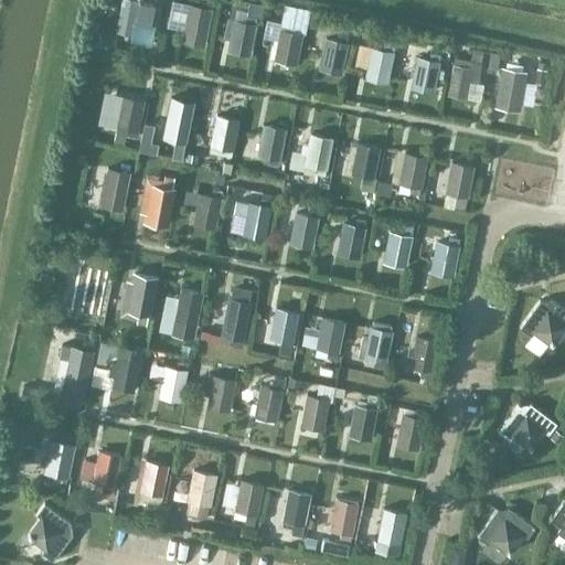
[(132,32),(139,1),(131,0),(120,0),(115,29),(132,32)]
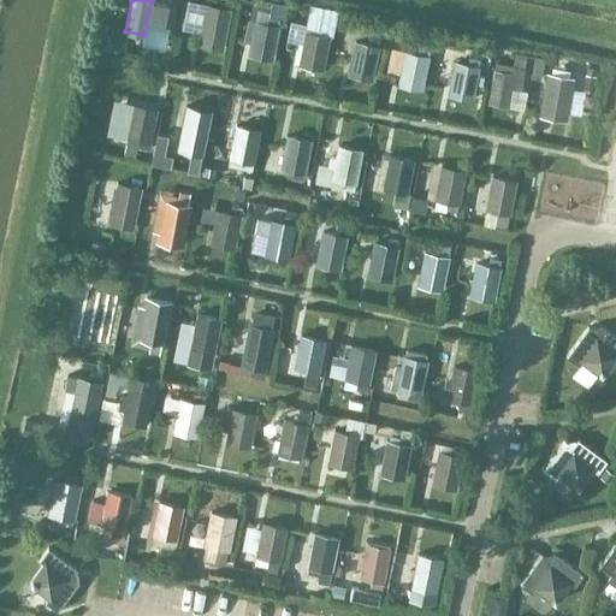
[(152,17),(149,24),(165,28),(170,4),(154,1),(152,17)]
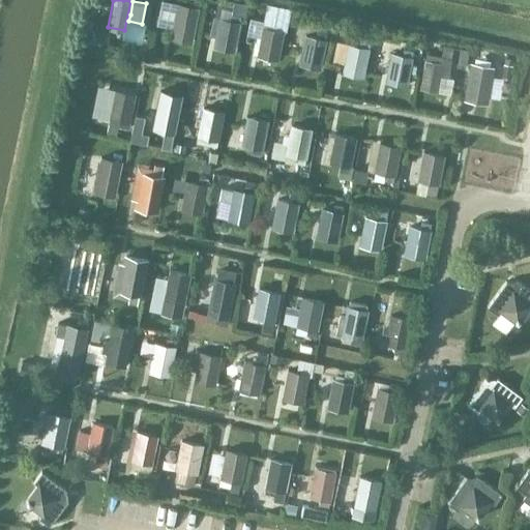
[(200,7),(176,2),(169,38),(193,43),(200,7)]
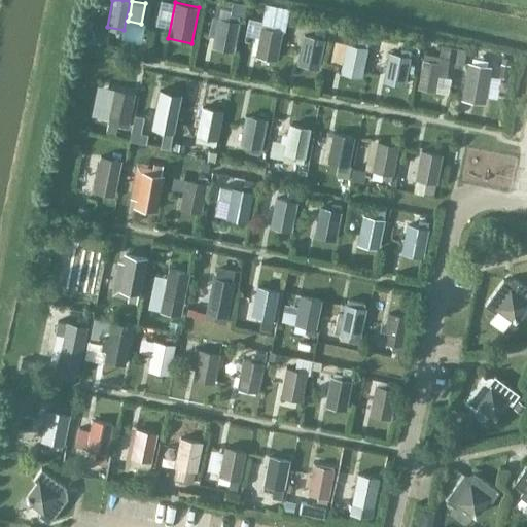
[(240,15),(230,13),(229,19),(217,16),(211,47),(233,51),(240,15)]
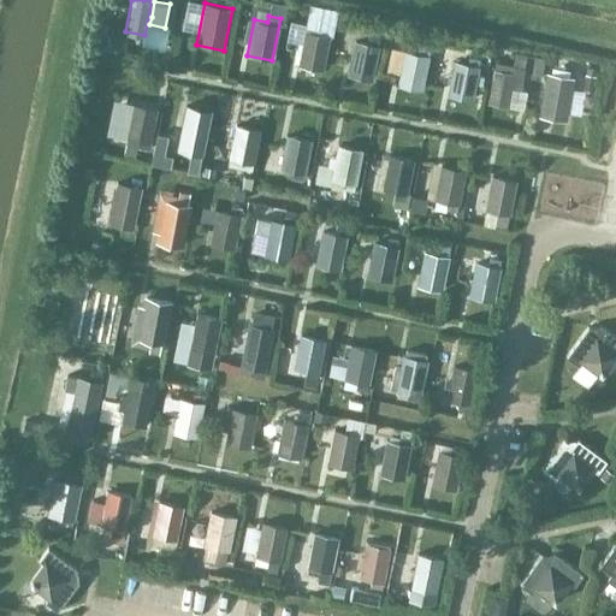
[(331,29),(306,24),(298,65),(323,70),(331,29)]
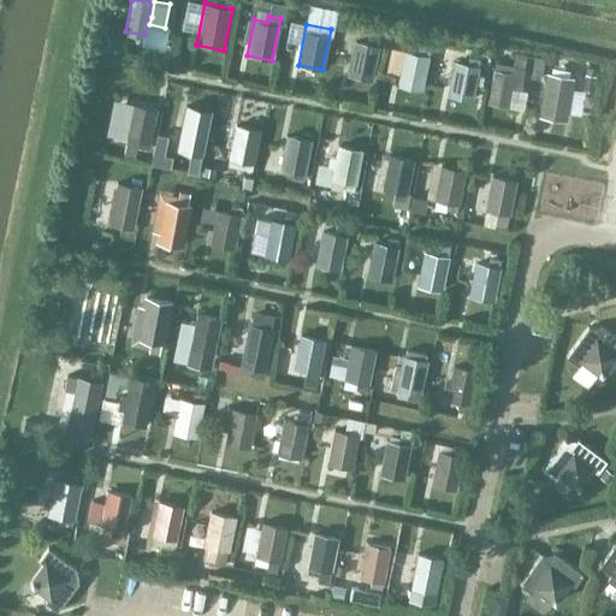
[(383,31),(368,29),(366,42),(354,40),(347,75),(372,81),(383,31)]
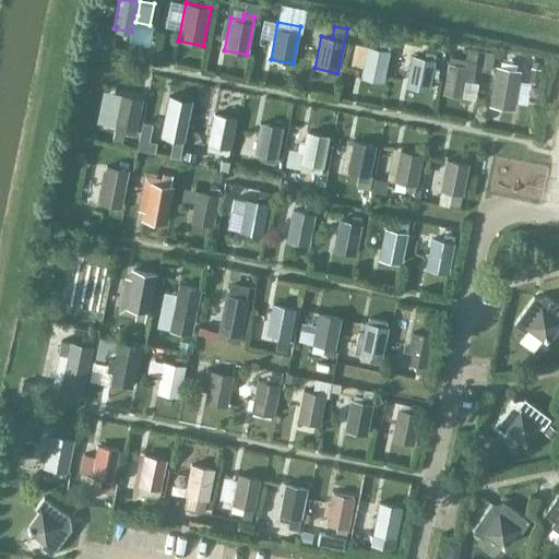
[(392,38),(380,36),(378,47),(366,45),(359,78),(384,82),(392,38)]
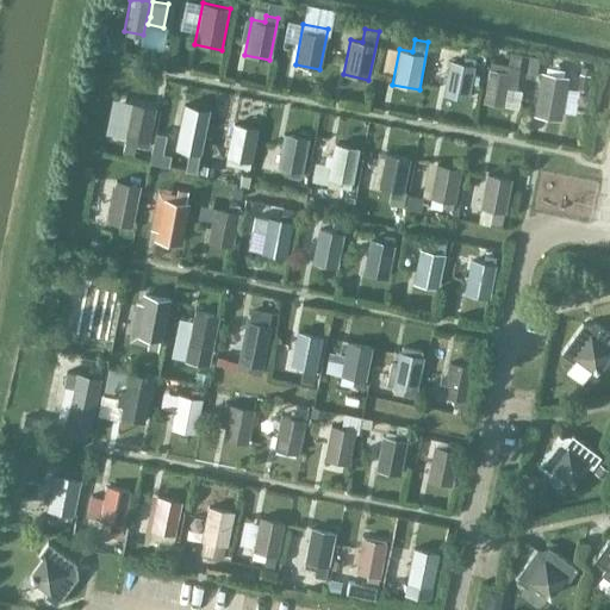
[(490,61),(487,69),(481,101),(502,106),(505,88),(515,89),(516,80),(521,54),(510,51),(508,64),(490,61)]
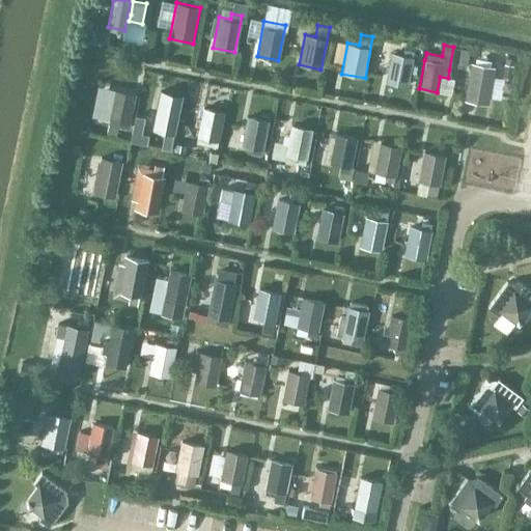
[(414,51),(403,49),(402,54),(391,52),(386,82),(408,86),(414,51)]
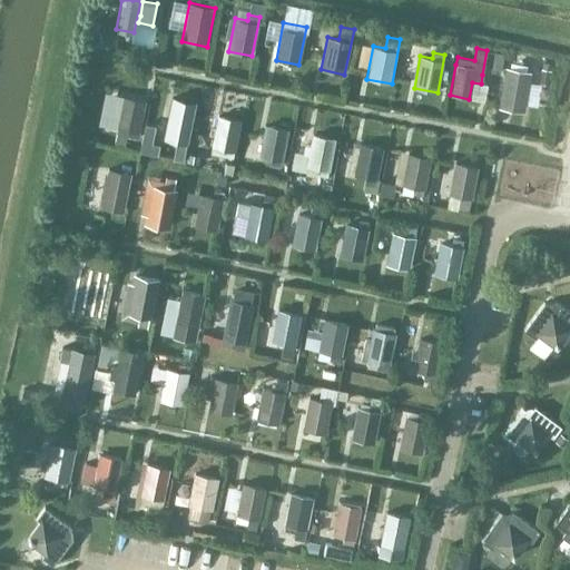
[(504,68),(503,75),(497,108),(524,114),(531,74),(518,70),(504,68)]
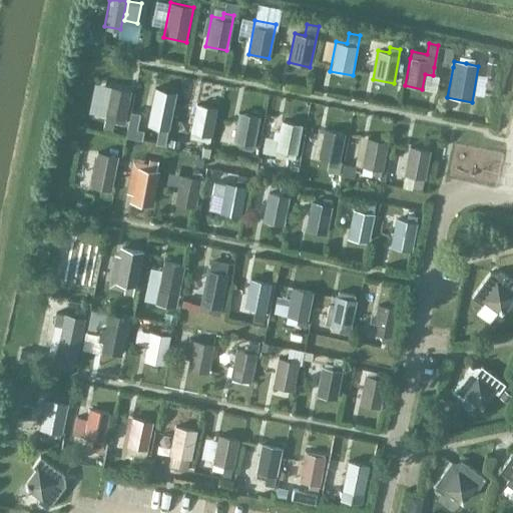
[(155,85),(147,123),(158,125),(155,141),(165,143),(176,90),(155,85)]
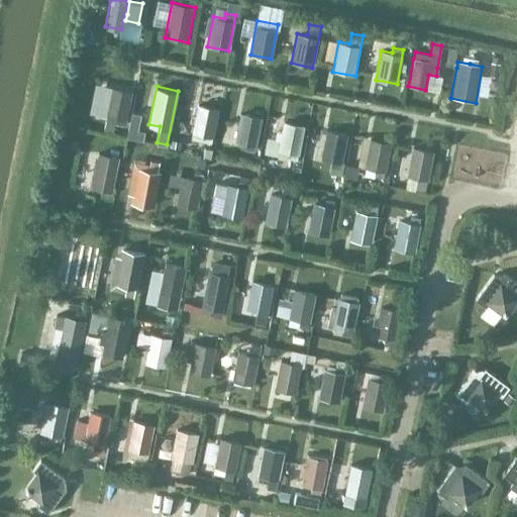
[(93,100),(91,114),(105,117),(115,119),(114,124),(124,126),(125,121),(132,92),(111,88),(108,103),(93,100)]
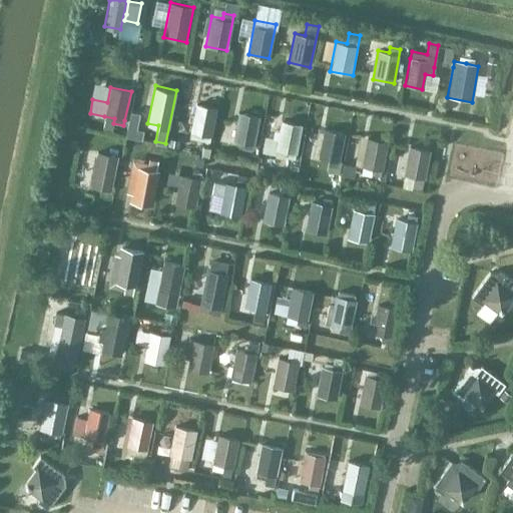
[(216,107),(196,103),(190,132),(201,134),(200,140),(209,142),(216,107)]
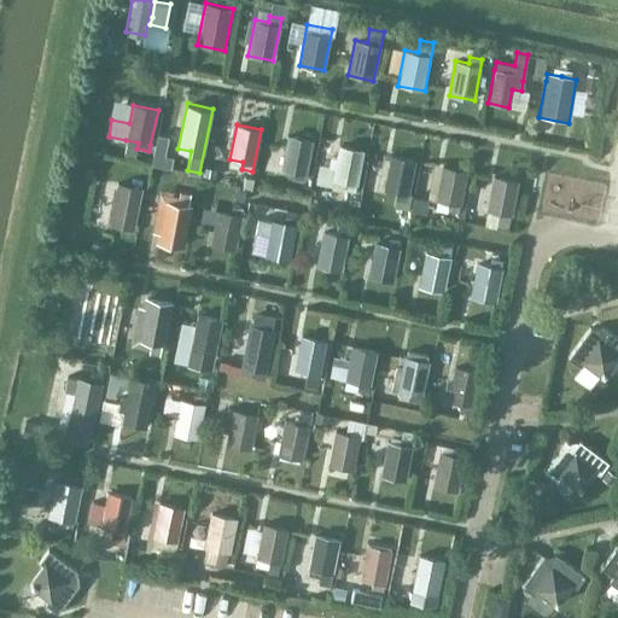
[(313,140),(287,134),(280,168),(293,170),(291,179),(304,182),(313,140)]
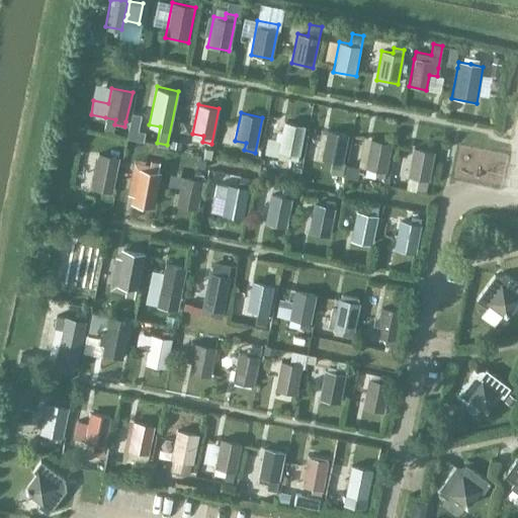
[(305,125),(283,121),(277,151),(288,153),(287,159),(298,161),(305,125)]
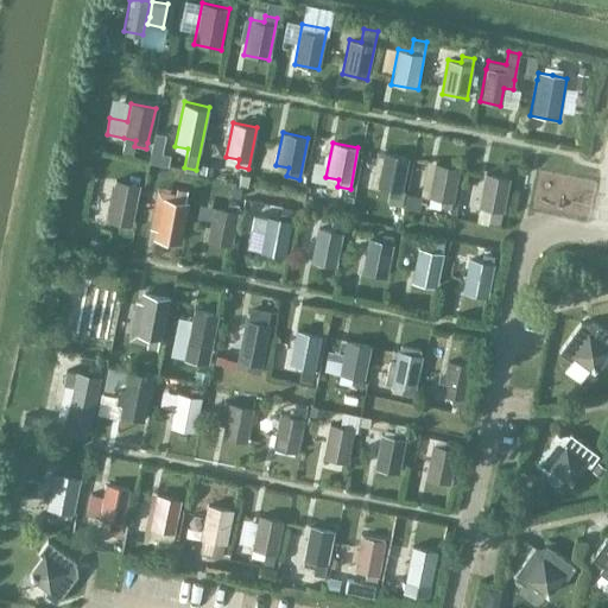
[(122,144),(120,154),(133,157),(134,146),(122,144)]
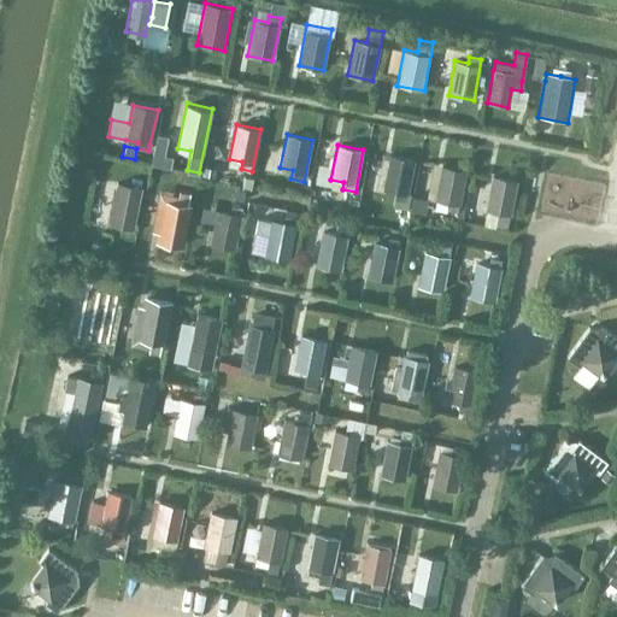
[(415,159),(389,154),(382,189),(395,192),(393,199),(406,201),(415,159)]
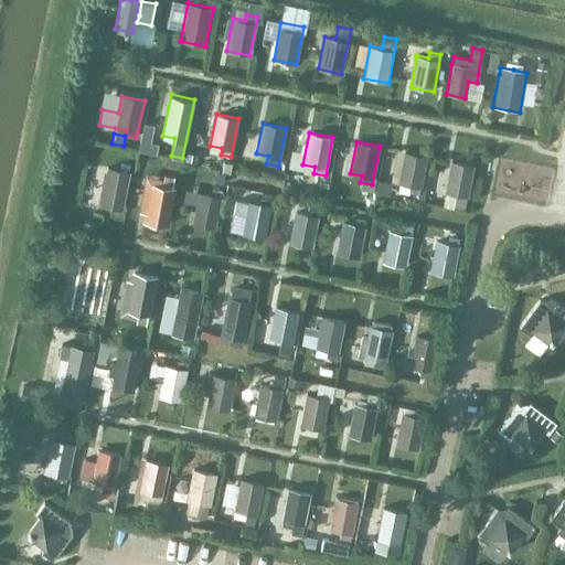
[(427,156),(405,150),(398,183),(411,185),(409,192),(419,194),(427,156)]
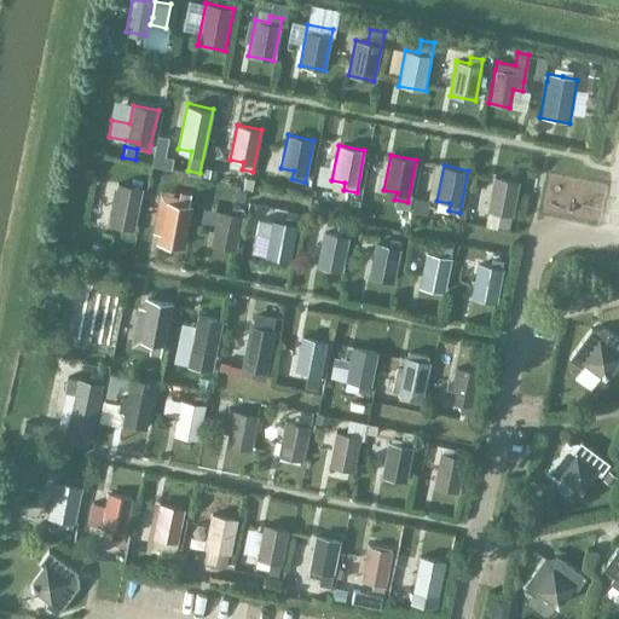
[(520,181),(493,175),(486,210),(499,213),(497,227),(509,230),(520,181)]
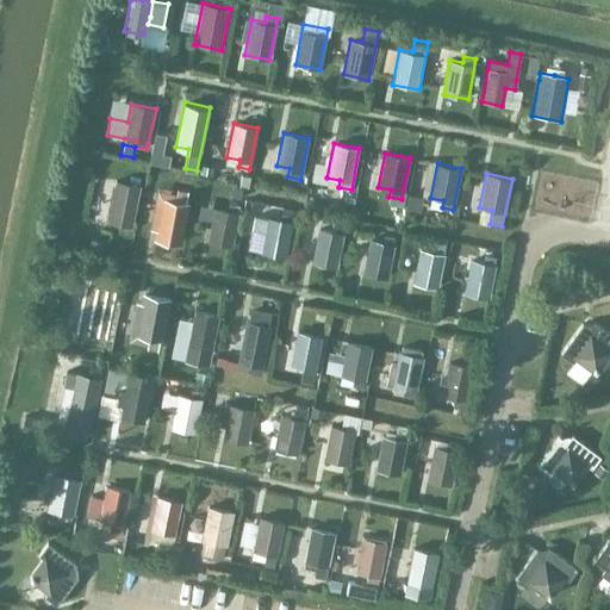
[(132,228),(141,186),(116,181),(106,223),(132,228)]
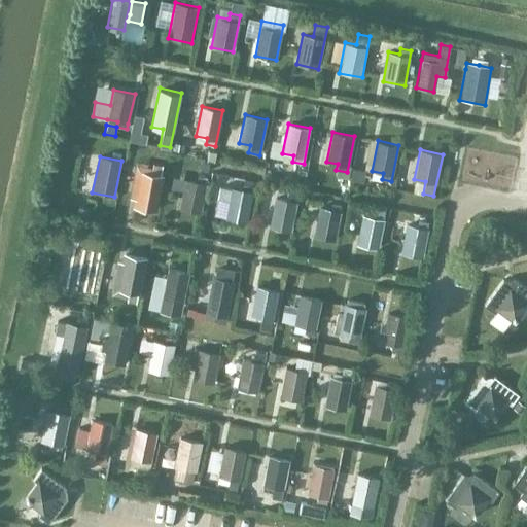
[(153,168),(152,173),(141,172),(135,201),(156,205),(163,175),(162,175),(163,170),(153,168)]
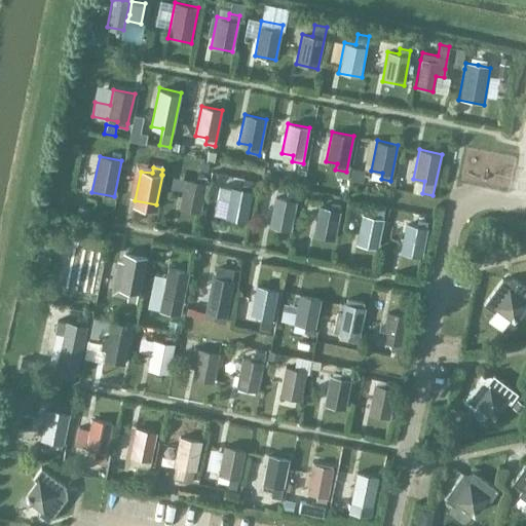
[(196,176),(195,182),(185,180),(178,209),(199,214),(205,184),(204,183),(207,178),(196,176)]
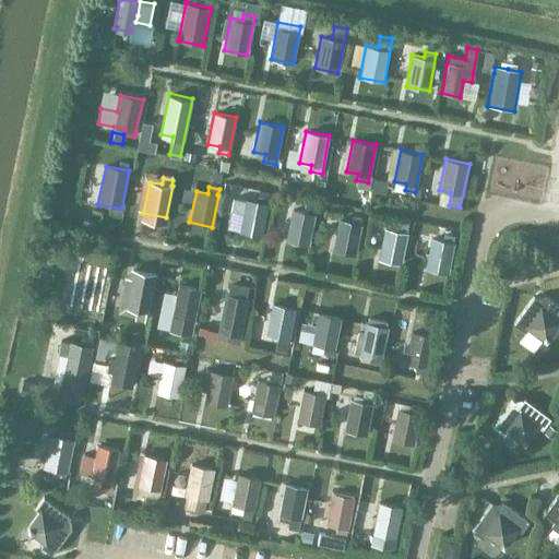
[(257,203),(245,201),(238,232),(262,237),(268,205),(266,205),(268,199),(258,197),(257,203)]
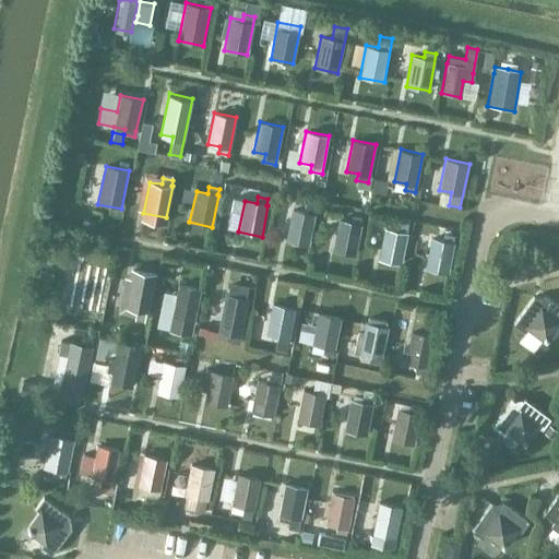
[(318,203),(306,201),(304,211),(292,209),(285,240),(309,246),(318,203)]
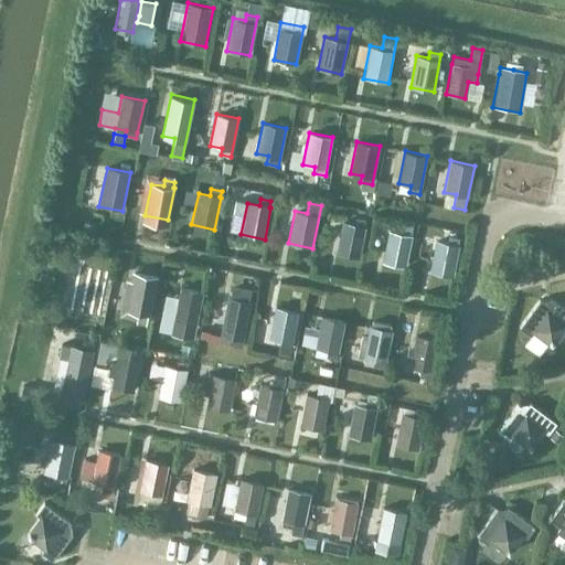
[(366,220),(355,217),(354,223),(342,221),(336,253),(360,257),(366,220)]
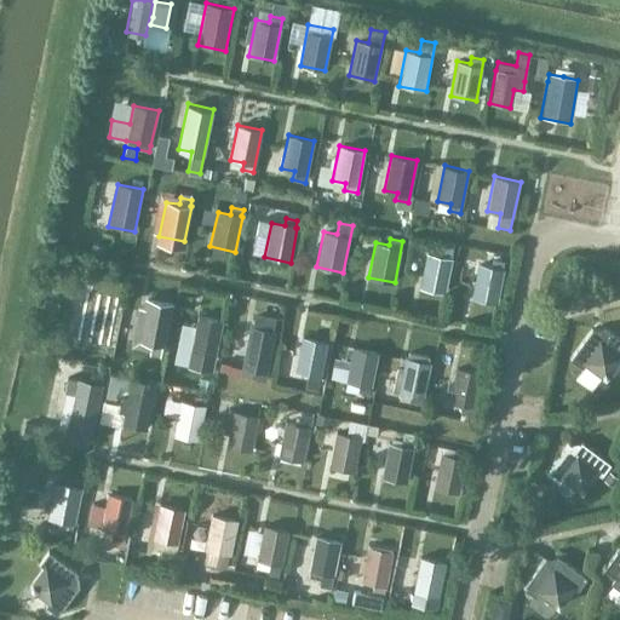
[(455,244),(442,241),(440,254),(426,252),(419,288),(446,293),(455,244)]
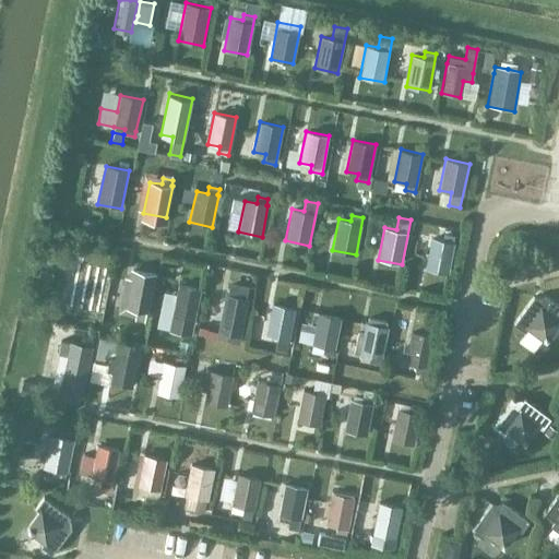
[(455,236),(444,234),(443,239),(430,236),(424,269),(448,274),(455,236)]
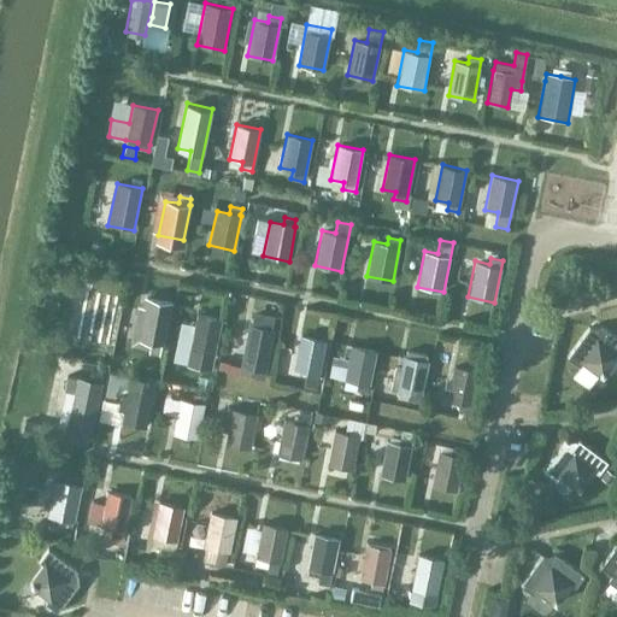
[(88,336),(84,351),(105,354),(107,340),(111,341),(119,299),(94,294),(86,335),(88,336)]
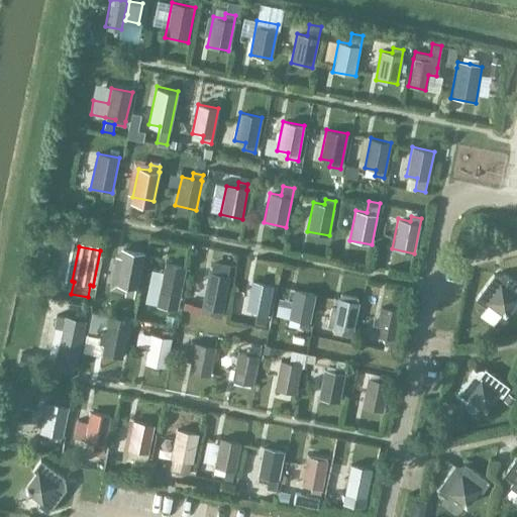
[(122,248),(115,284),(126,286),(125,292),(135,294),(136,288),(137,289),(144,252),(122,248)]
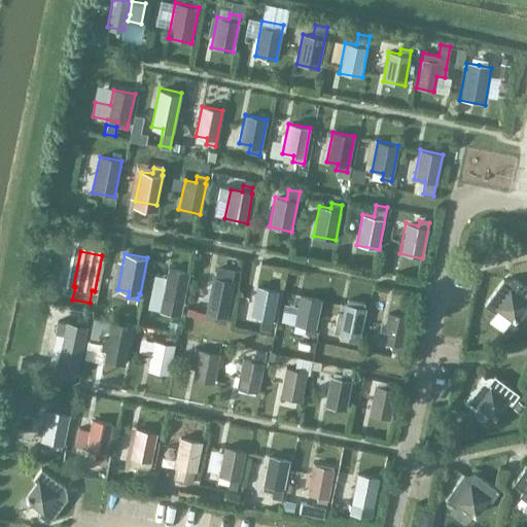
[(168,269),(162,299),(172,301),(170,313),(180,315),(182,303),(183,303),(189,273),(168,269)]
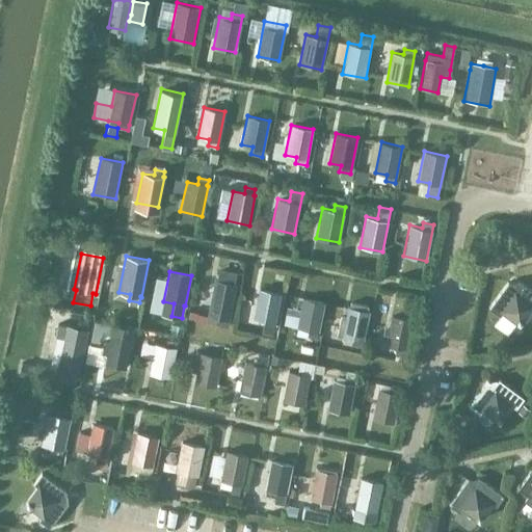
[(236,284),(214,280),(207,316),(229,320),(236,284)]
